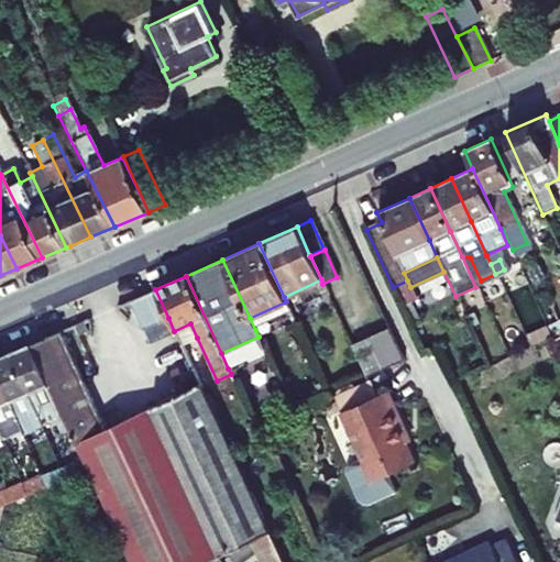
[(168,318),(155,289),(127,302),(140,330),(168,318)]
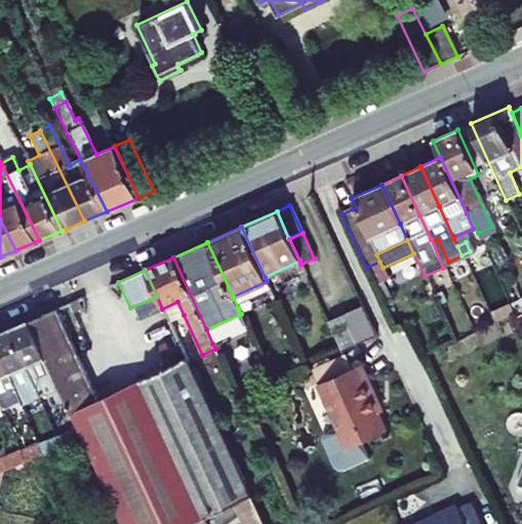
[(267,281),(233,296),(238,308),(267,295),(265,290),(270,288),(267,281)]
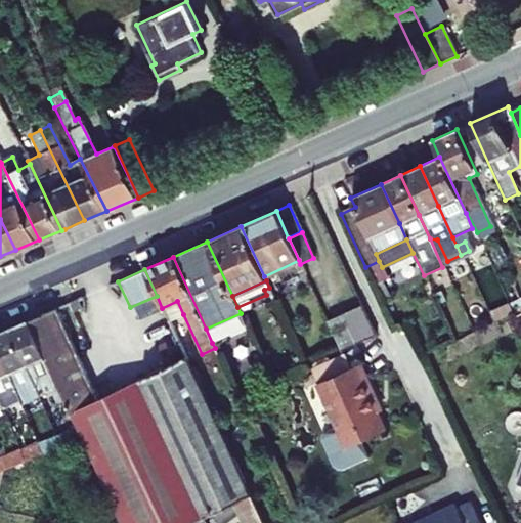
[(183,314),(177,301),(162,308),(168,321),(183,314)]
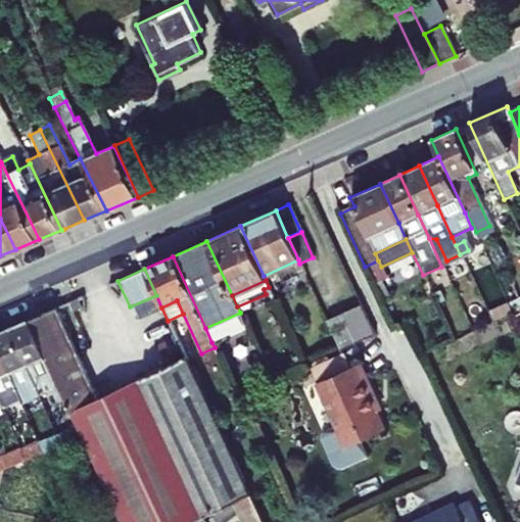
[(373,335),(359,305),(339,315),(353,344),(373,335)]
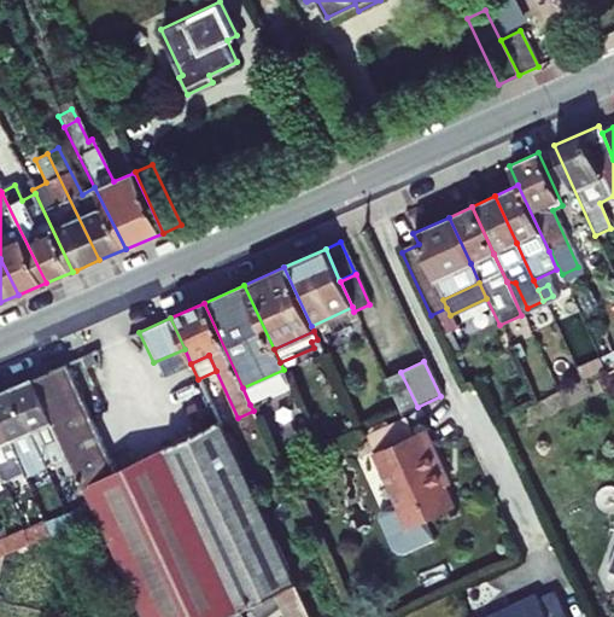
[(273,540),(218,421),(191,435),(191,434),(163,447),(163,448),(112,473),(107,464),(109,464),(80,399),(81,399),(74,382),(71,383),(64,365),(31,379),(68,458),(75,471),(83,490),(86,489),(92,502),(89,504),(94,516),(97,514),(101,525),(145,616),(220,616),(238,609),(238,610),(292,583),(287,570),(273,540)]
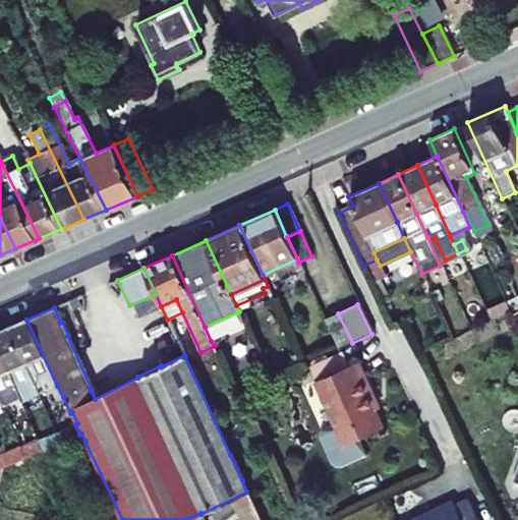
[(245,325),(239,311),(205,327),(211,341),(245,325)]
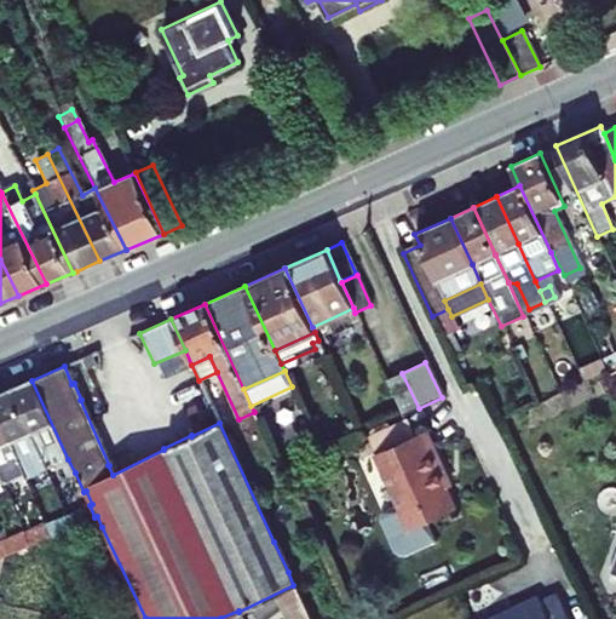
[(419,408),(402,373),(385,380),(402,416),(419,408)]
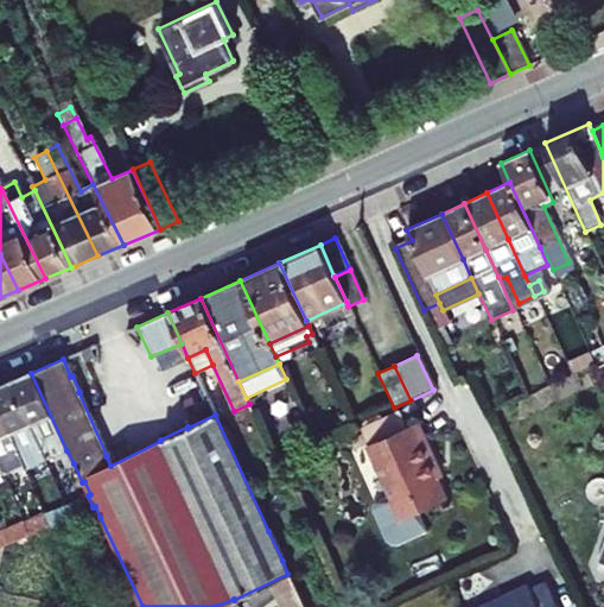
[(67,450),(31,373),(10,381),(44,461),(67,450)]
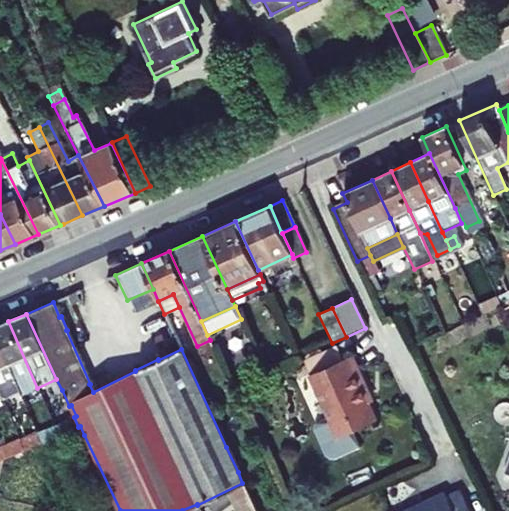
[(37,388),(8,321),(0,325),(0,348),(19,391),(20,395),(37,388)]
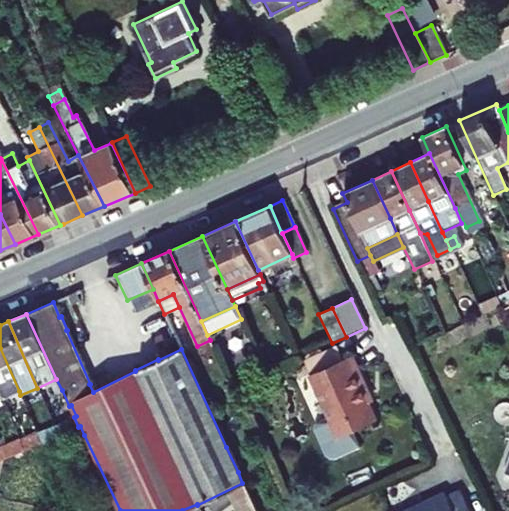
[(213,347),(210,340),(197,346),(200,353),(213,347)]
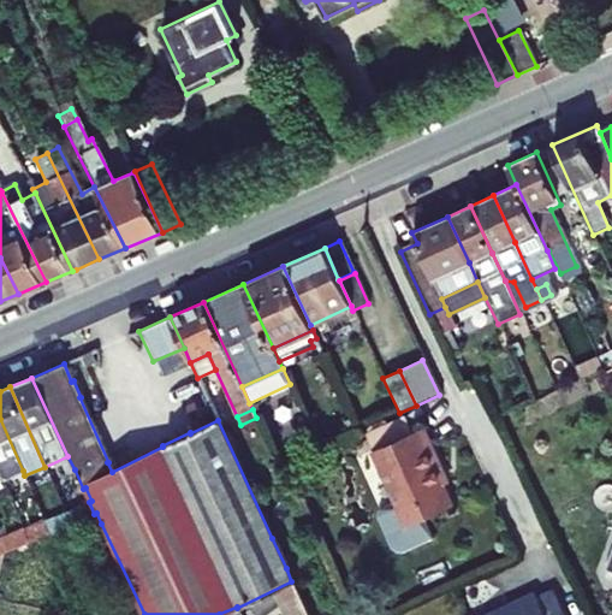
[(364,435),(372,451),(415,432),(408,415),(364,435)]
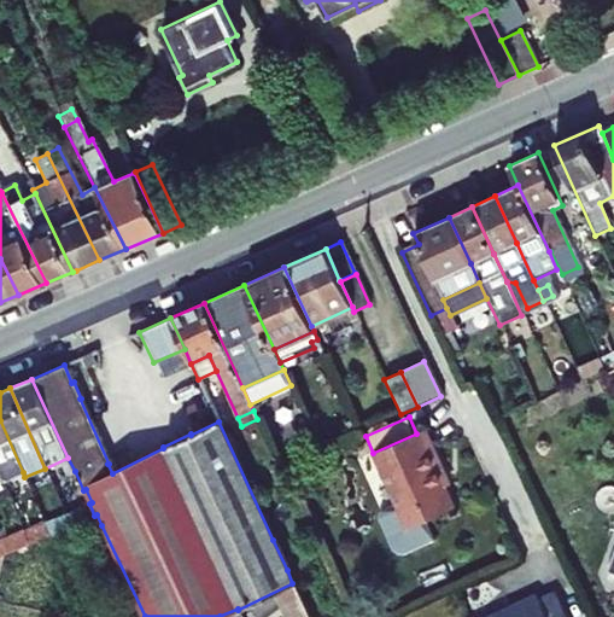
[(23,472),(0,420),(0,477),(1,481),(23,472)]
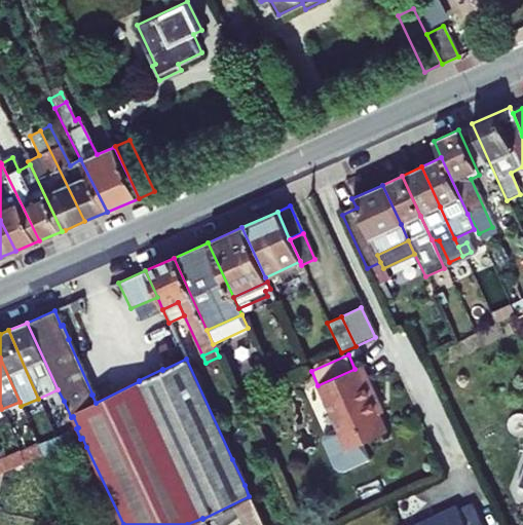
[(361,443),(385,433),(377,415),(371,402),(375,401),(360,366),(355,369),(318,385),(337,429),(324,436),(322,441),(333,467),(338,471),(343,472),(369,460),(361,443)]
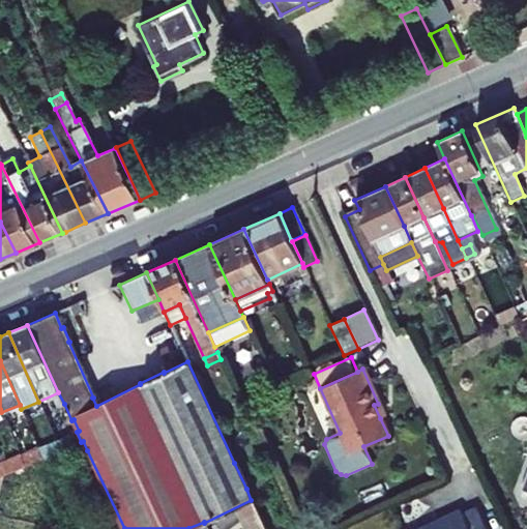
[(64,404),(58,392),(38,402),(41,409),(44,413),(64,404)]
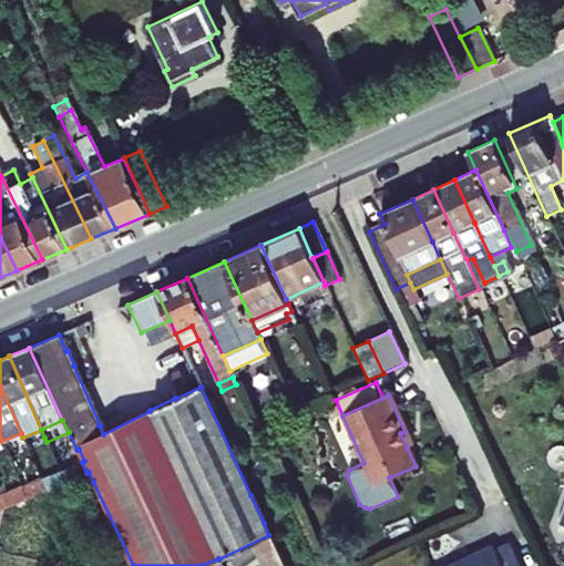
[(44,438),(41,430),(22,438),(27,446),(44,438)]
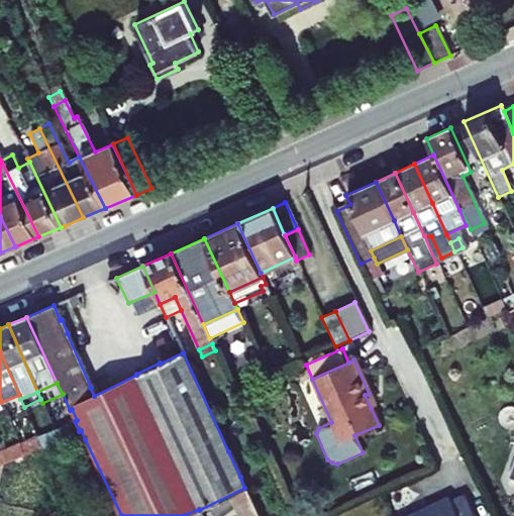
[(375,406),(369,394),(365,395),(371,408),(375,406)]
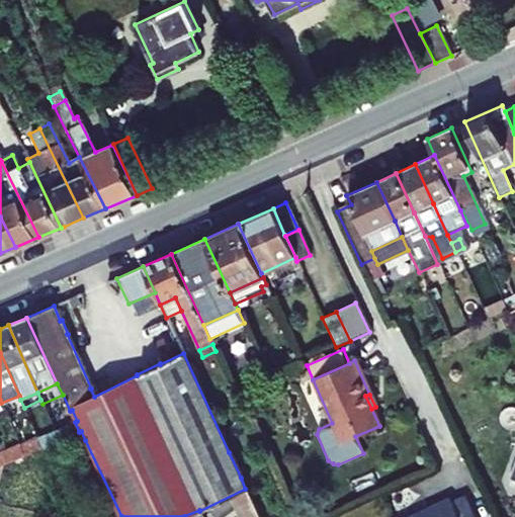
[(24,408),(20,400),(19,396),(1,403),(4,409),(7,416),(24,409),(24,408)]
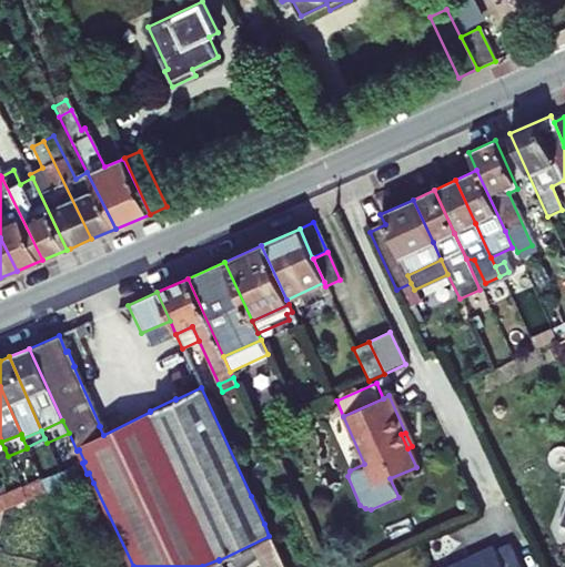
[(87,474),(82,463),(60,473),(64,485),(78,478),(87,474)]
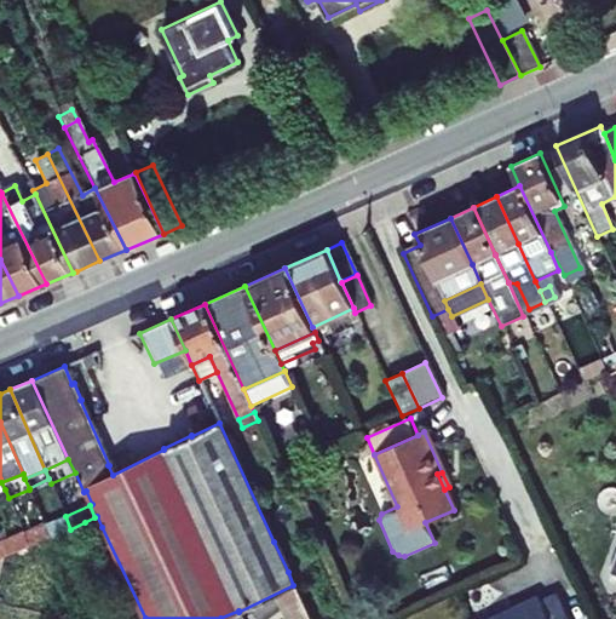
[(70,529),(65,516),(45,525),(50,537),(51,539),(62,533),(70,529)]
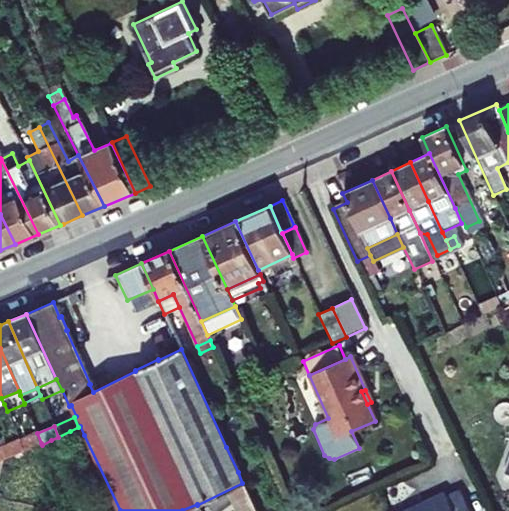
[(82,436),(78,427),(70,431),(75,439),(82,436)]
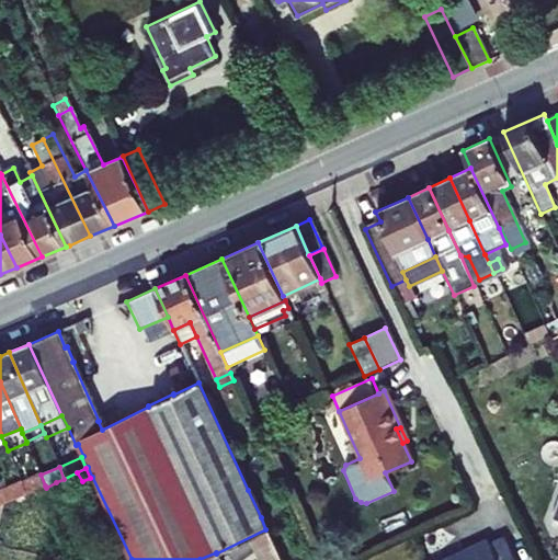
[(45,486),(41,475),(40,473),(21,481),(26,494),(45,486)]
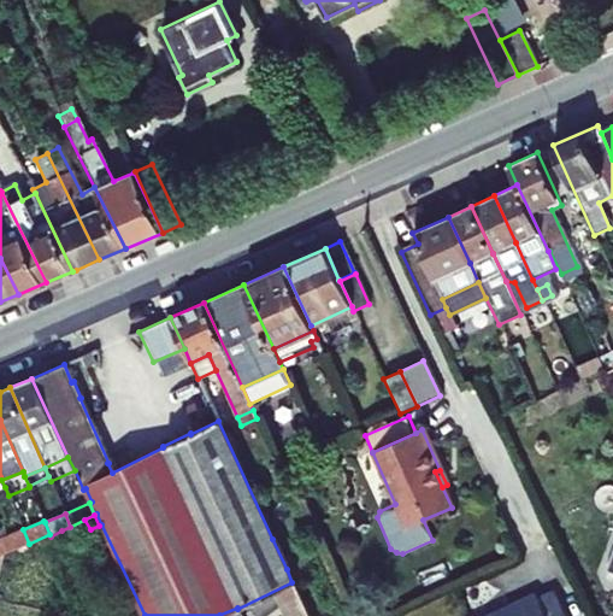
[(29,544),(23,529),(0,539),(6,553),(29,544)]
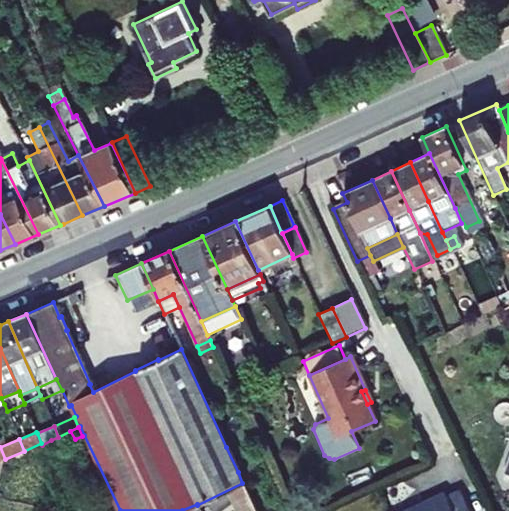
[(245,469),(233,443),(226,447),(238,472),(245,469)]
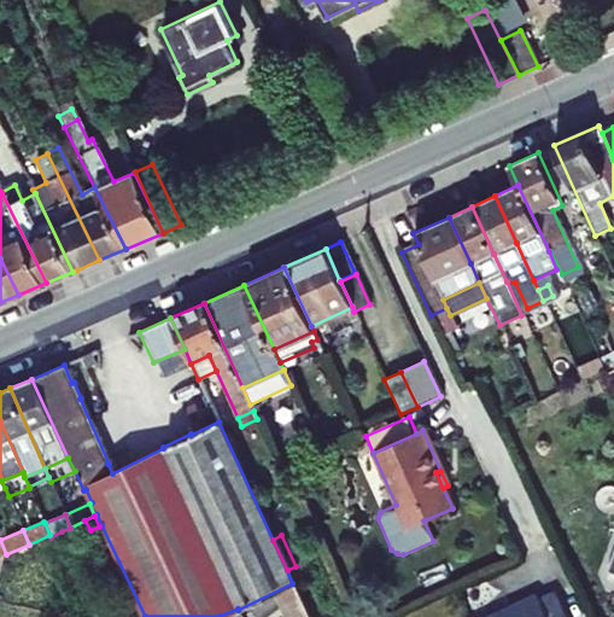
[(591,616),(574,582),(554,592),(566,616),(591,616)]
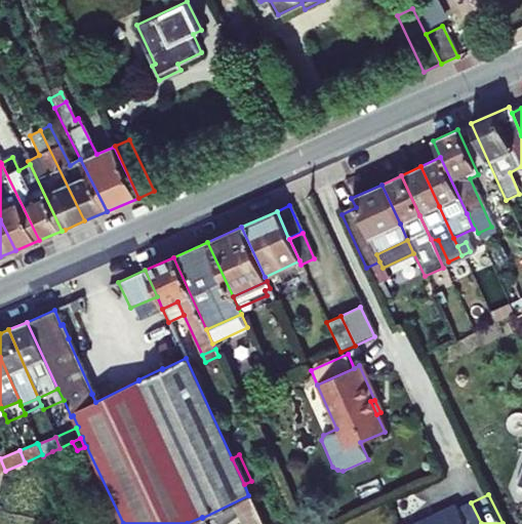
[(262,523),(248,495),(202,518),(202,517),(187,523),(224,523),(237,515),(241,523),(262,523)]
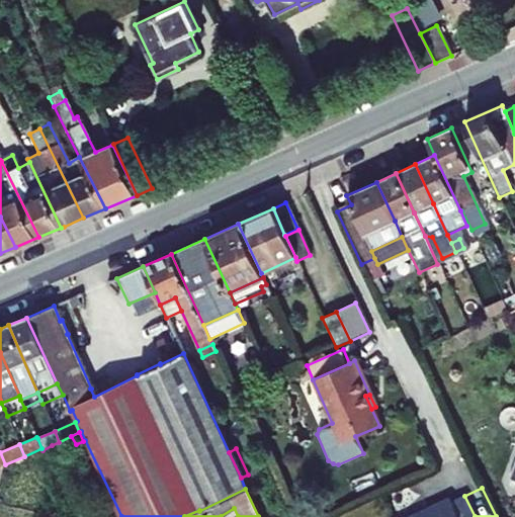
[(475,516),(464,496),(450,502),(449,500),(412,516),(475,516)]
